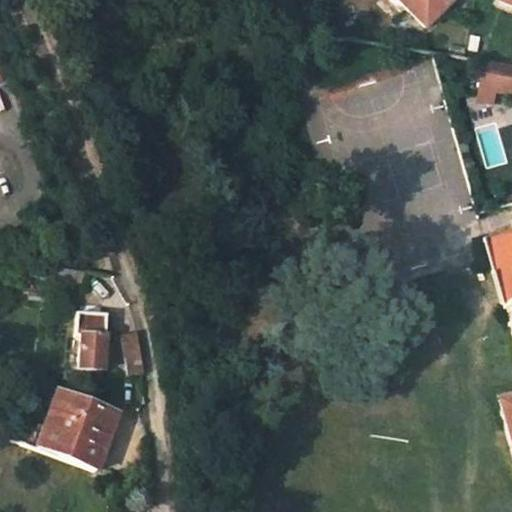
[(447,3),(444,0),(389,0),(421,31),(447,3)]
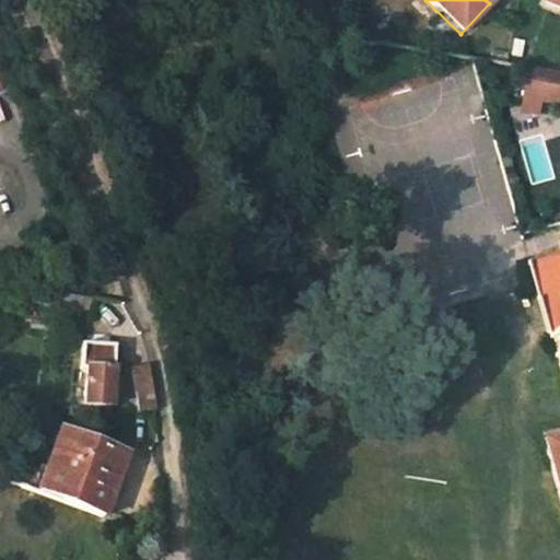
[(559,0),(544,0),(544,3),(559,10),(559,0)]
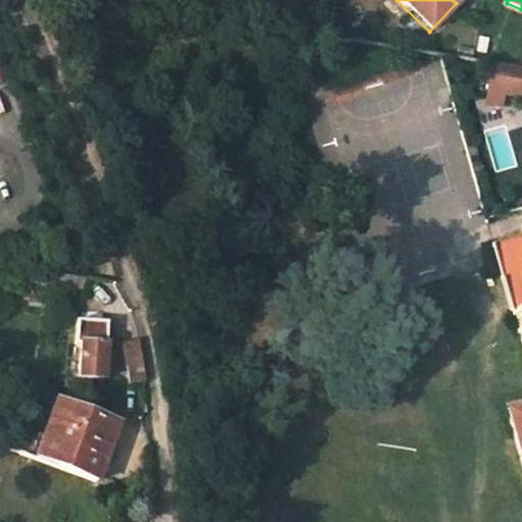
[(521,70),(519,69),(487,70),(481,107),(500,110),(502,98),(519,101),(518,105),(521,105),(521,70)]
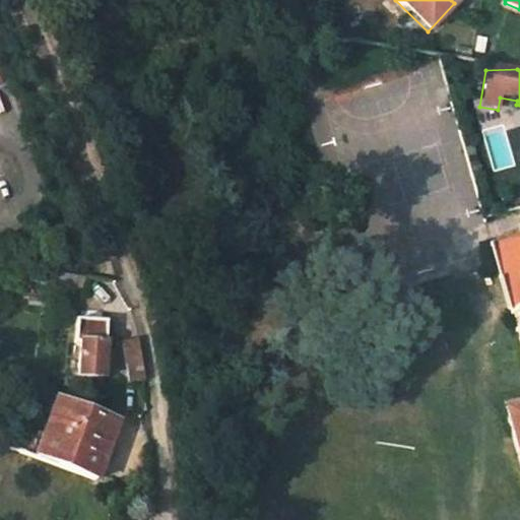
[(519,233),(488,243),(519,348),(519,398),(506,402),(519,451),(519,233)]
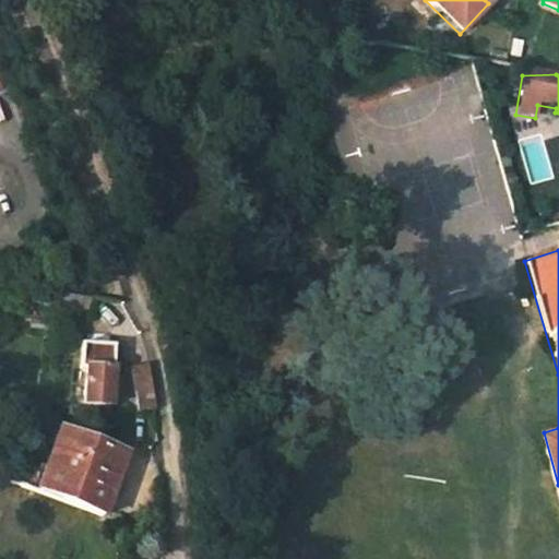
[(109,344),(109,333),(85,332),(85,343),(109,344)]
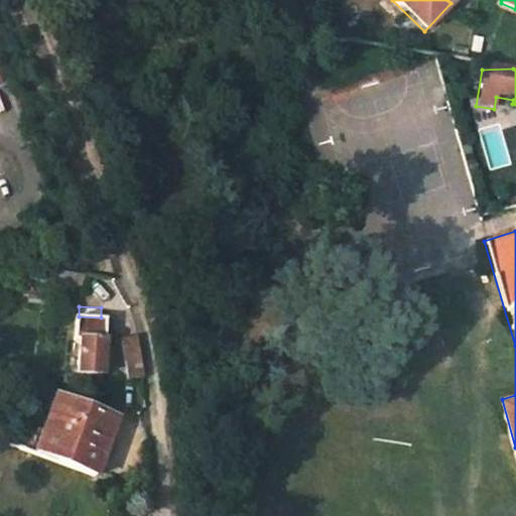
[(101,317),(79,316),(73,316),(73,334),(80,335),(79,341),(78,373),(94,373),(94,378),(100,377),(101,359),(108,359),(108,347),(101,347),(103,317),(101,317)]
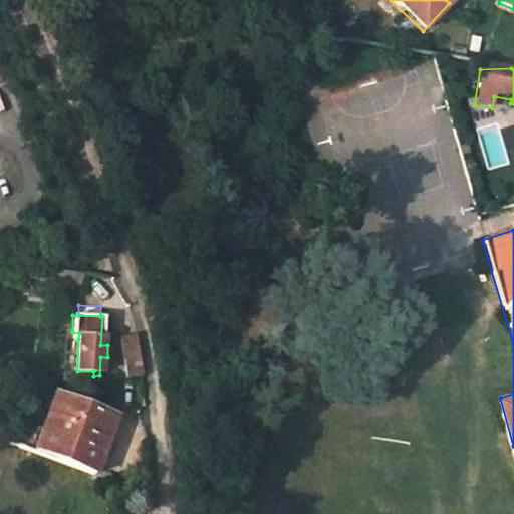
[(127,379),(145,377),(138,335),(121,338),(127,379)]
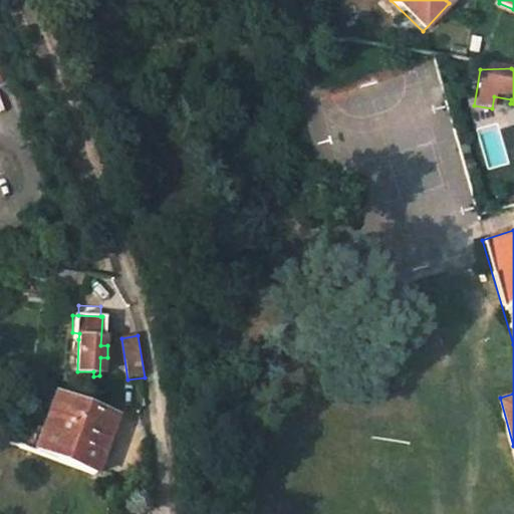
[(35,429),(27,450),(95,475),(116,417),(57,395),(43,431),(35,429)]
